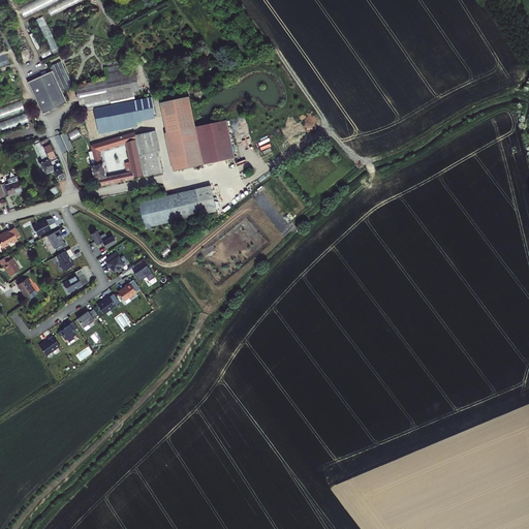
[(34,0),(21,7),(25,17),(59,0),(34,0)]
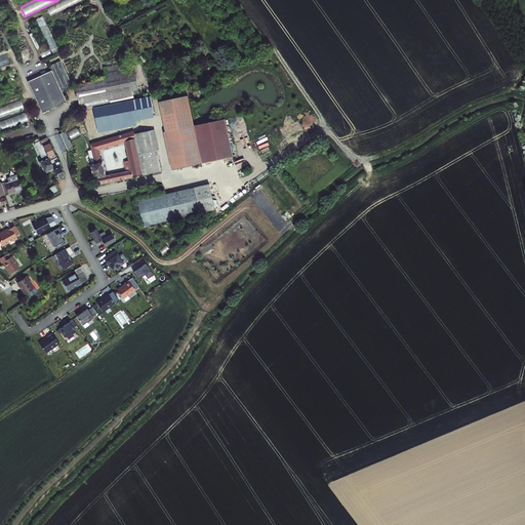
[(51,14),(83,0),(66,0),(48,8),(51,14)]
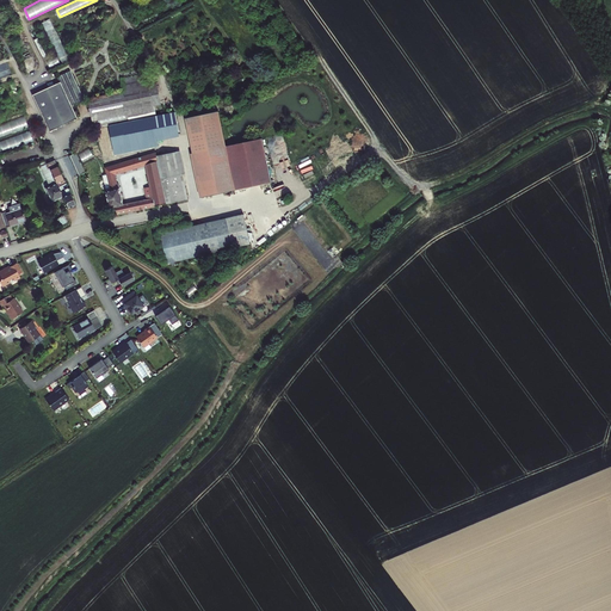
[(43,23),(61,61),(69,57),(51,18),(43,23)]
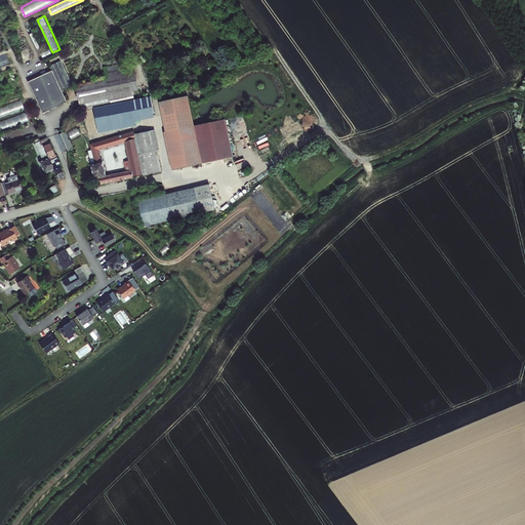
[(57,91),(69,86),(57,62),(46,67),(48,72),(26,83),(40,113),(63,102),(57,91)]
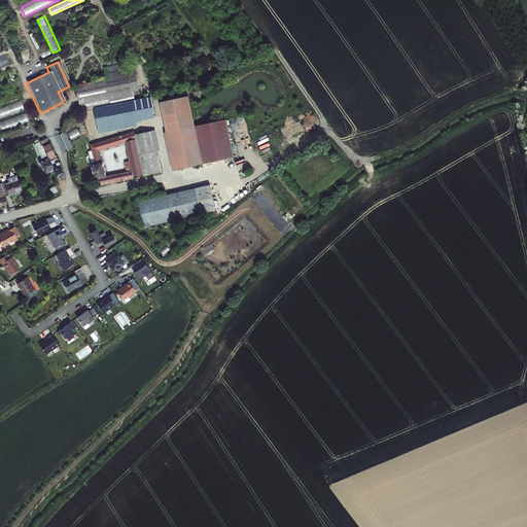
[(136,92),(131,64),(101,69),(104,80),(109,105),(113,104),(127,102),(132,101),(130,93),(136,92)]
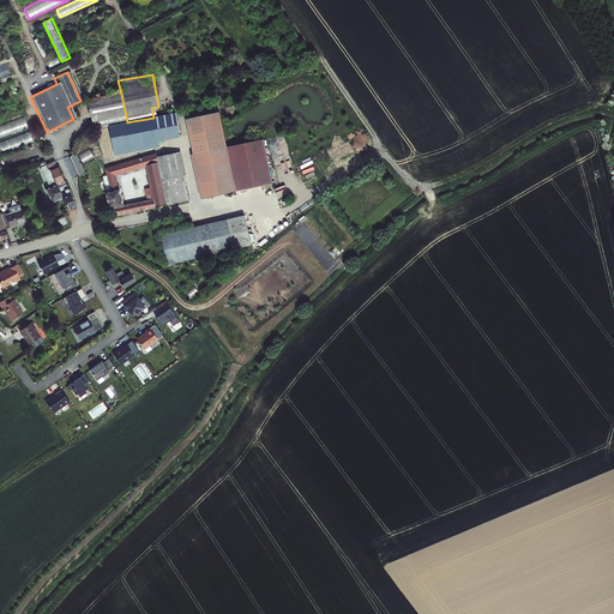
[(107,127),(109,126),(127,122),(121,94),(85,101),(92,130),(107,127)]
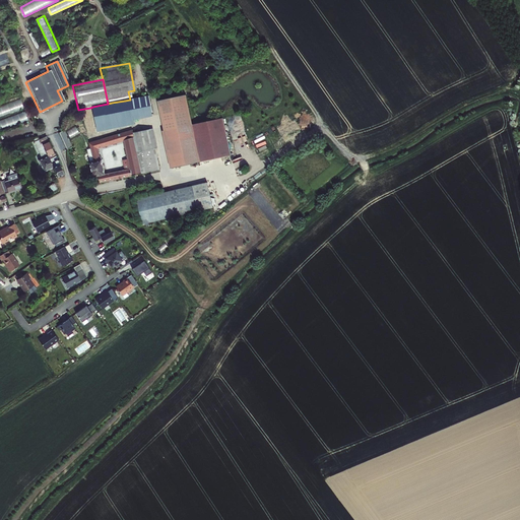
[(163,131),(171,169),(233,155),(224,118),(192,125),(186,94),(157,101),(165,131),(163,131)]
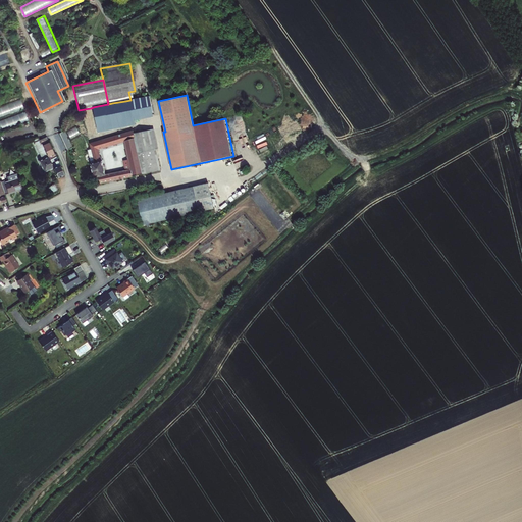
[(131,100),(125,101),(112,103),(117,128),(131,125),(129,116),(137,115),(137,116),(150,113),(147,100),(146,97),(131,100)]
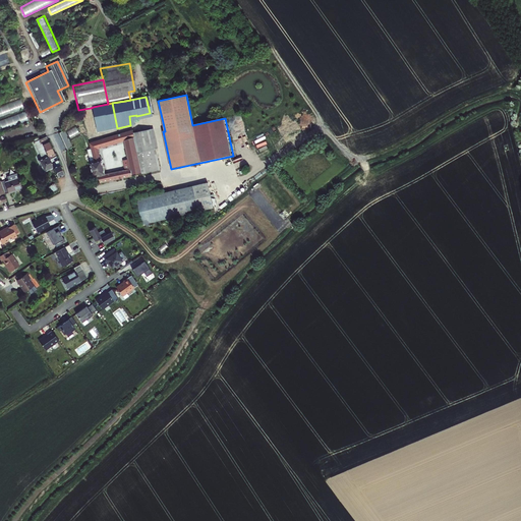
[(0,116),(25,109),(22,101),(0,107),(0,116)]
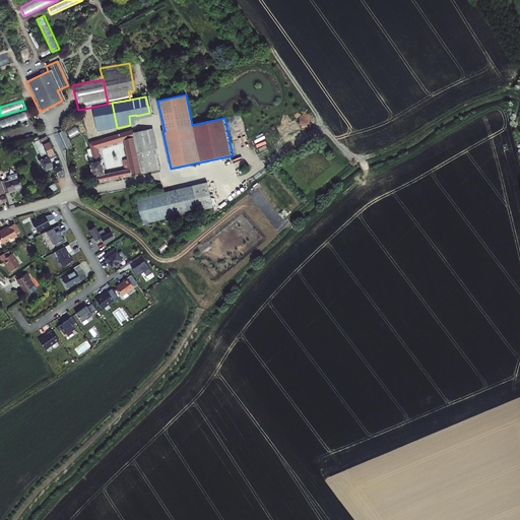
[(100,132),(95,118),(93,111),(92,107),(90,108),(98,132),(100,132)]
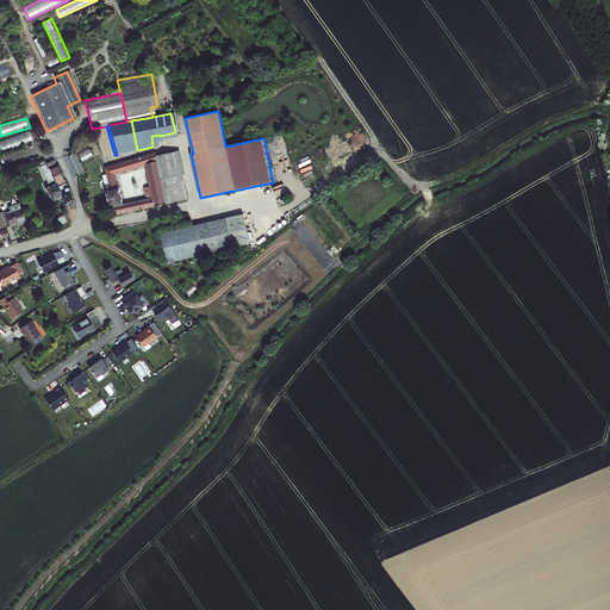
[(100,159),(114,155),(106,126),(92,131),(100,159)]
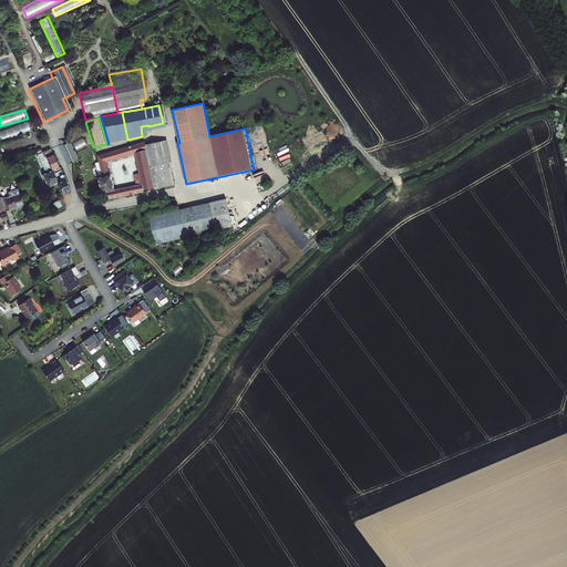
[(0,141),(32,131),(29,122),(0,131),(0,141)]
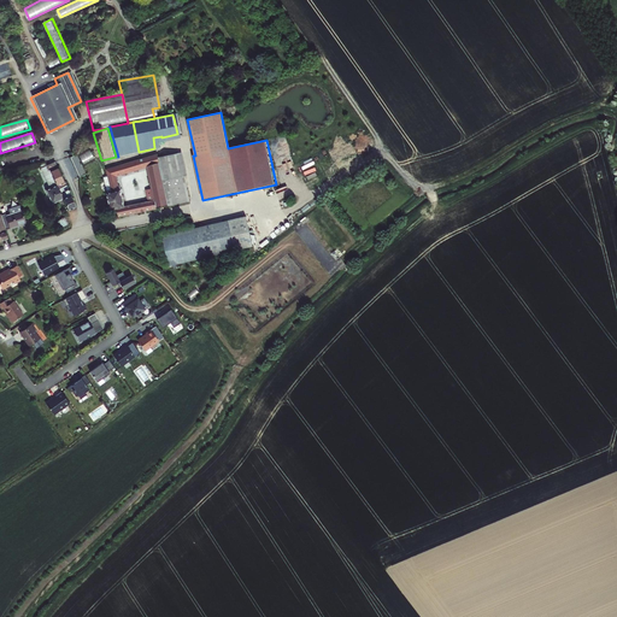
[(87,163),(97,157),(92,150),(82,156),(87,163)]
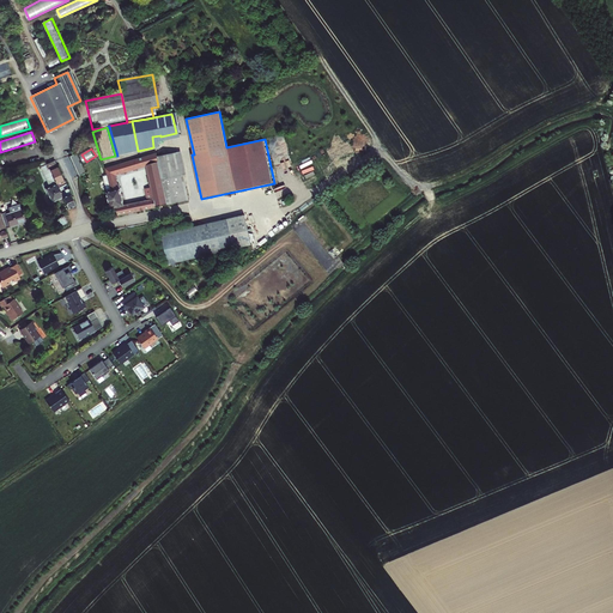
[(176,176),(178,175),(182,175),(177,153),(171,155),(176,176)]
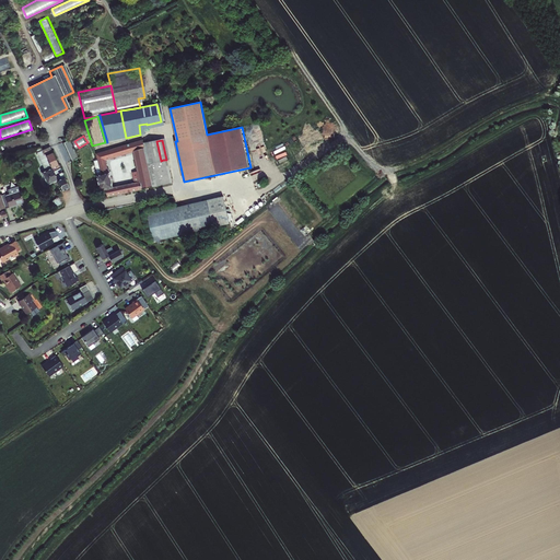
[(113,150),(115,156),(130,153),(135,172),(129,173),(131,184),(117,187),(118,194),(139,189),(168,183),(163,160),(161,161),(156,141),(140,144),(140,141),(113,150)]
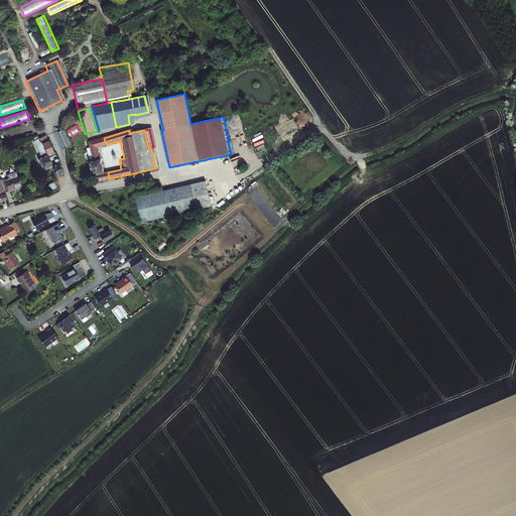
[(70,146),(62,131),(57,133),(65,148),(70,146)]
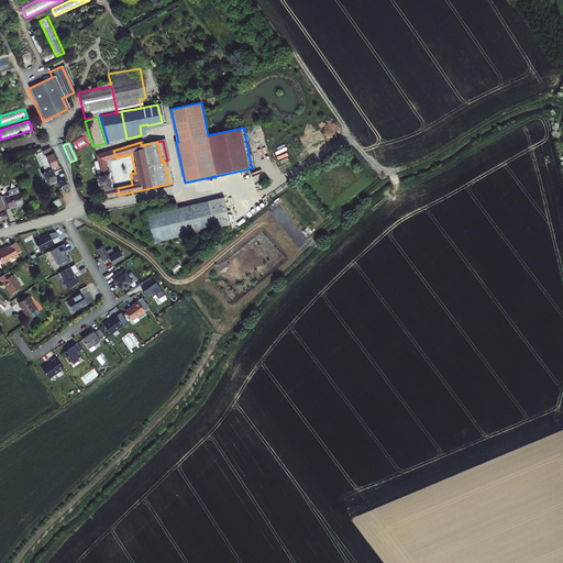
[(108,150),(106,143),(92,146),(95,153),(108,150)]
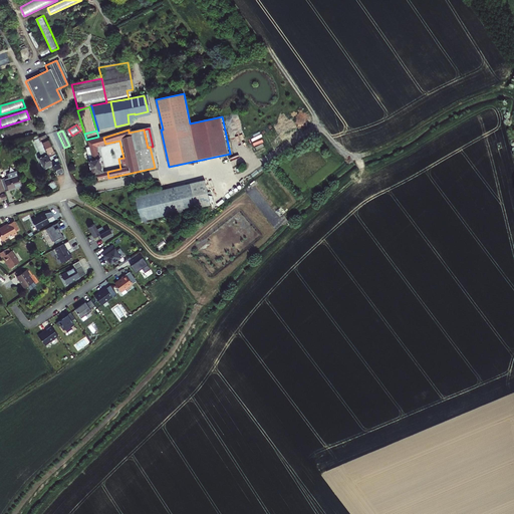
[(35,140),(34,136),(30,137),(32,141),(31,141),(39,158),(36,159),(41,171),(45,169),(46,170),(50,170),(51,170),(54,175),(60,172),(43,136),(35,140)]
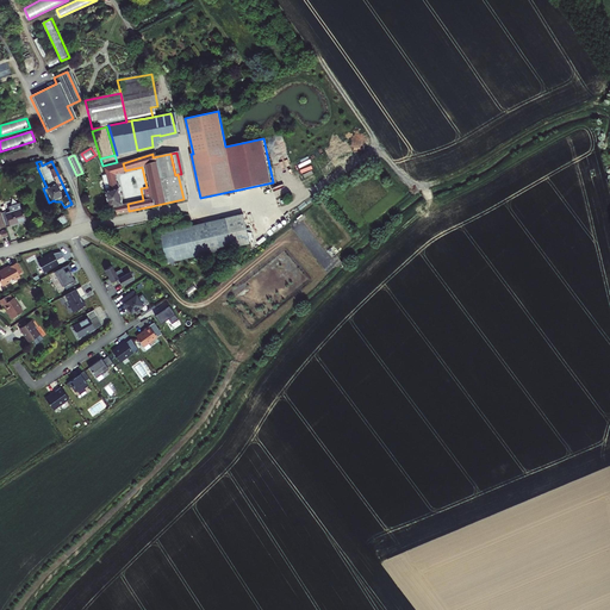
[(118,165),(103,168),(105,175),(100,176),(107,209),(112,207),(114,215),(124,212),(122,205),(119,205),(116,188),(114,190),(111,175),(120,173),(118,165)]
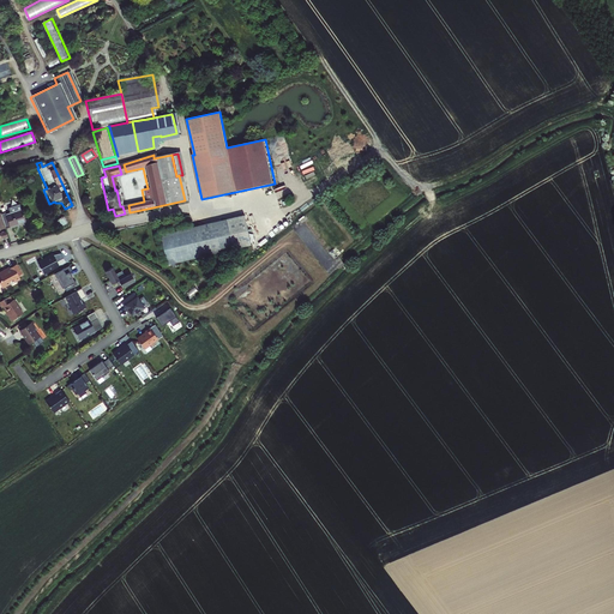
[(0,220),(4,229),(23,222),(17,204),(5,209),(7,214),(4,215),(2,212),(0,212),(0,220)]
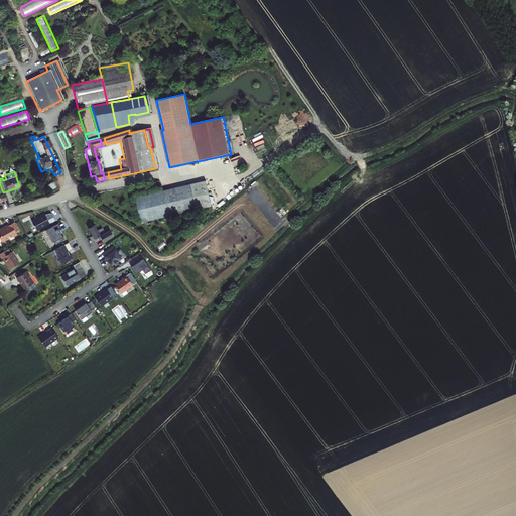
[(203,181),(133,198),(138,222),(208,206),(203,181)]
